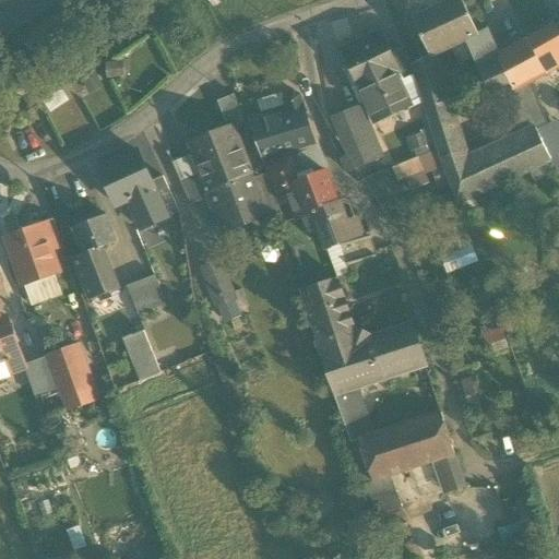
[(451,48),(466,40),(478,35),(478,34),(462,0),(450,0),(413,18),(431,57),(451,48)]
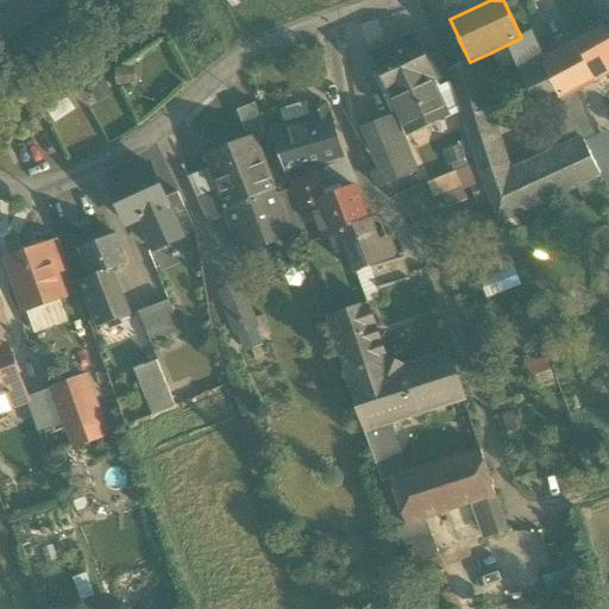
[(608,35),(606,27),(575,44),(595,80),(598,79),(602,85),(608,81),(608,35)]
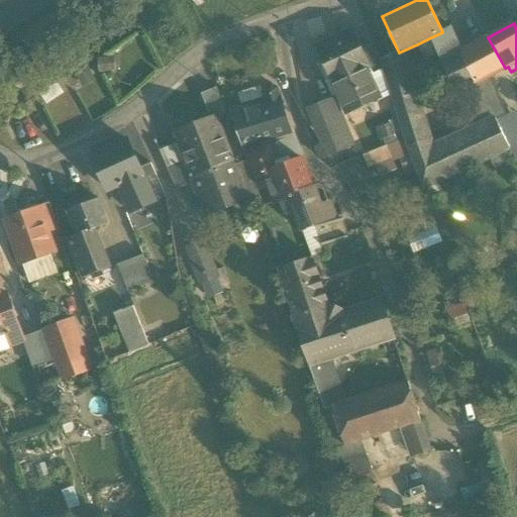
[(451,27),(442,31),(442,32),(431,37),(438,53),(455,89),(472,81),(476,79),(462,52),(451,27)]
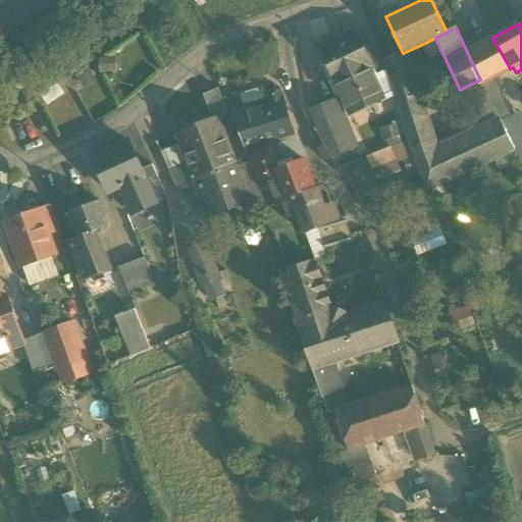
[(319,48),(335,83),(357,72),(358,74),(370,69),(373,67),(365,49),(356,31),(319,48)]
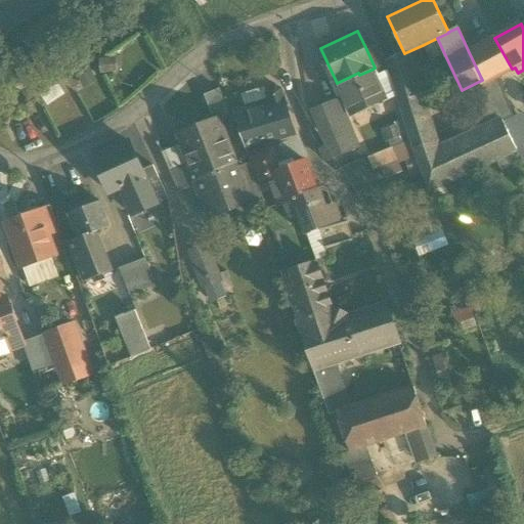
[(444,53),(437,38),(423,45),(430,59),(444,53)]
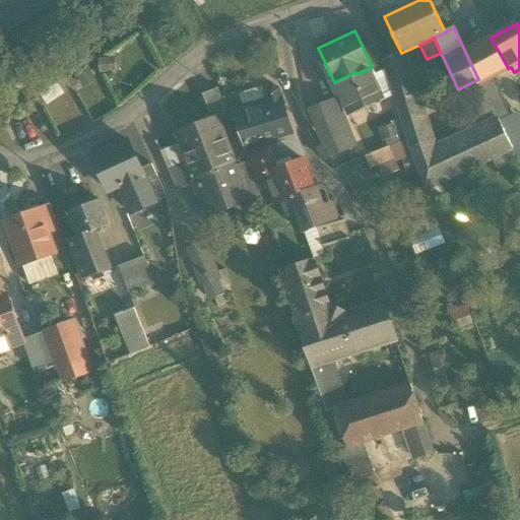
[(491,38),(477,45),(495,75),(508,68),(491,38)]
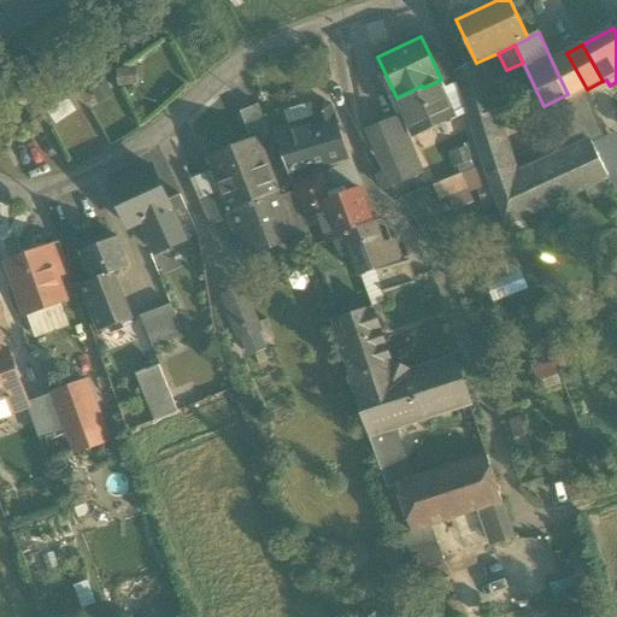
[(441,80),(445,88),(458,82),(454,72),(446,52),(432,58),(441,80)]
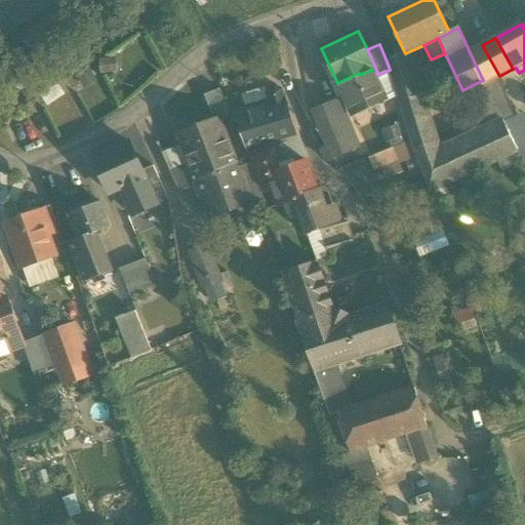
[(482,45),(470,52),(483,80),(484,84),(499,76),(482,45)]
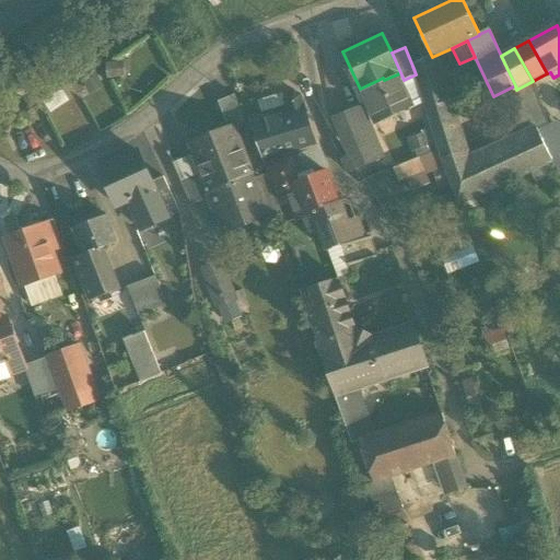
[(440,79),(432,57),(412,66),(416,74),(419,89),(440,79)]
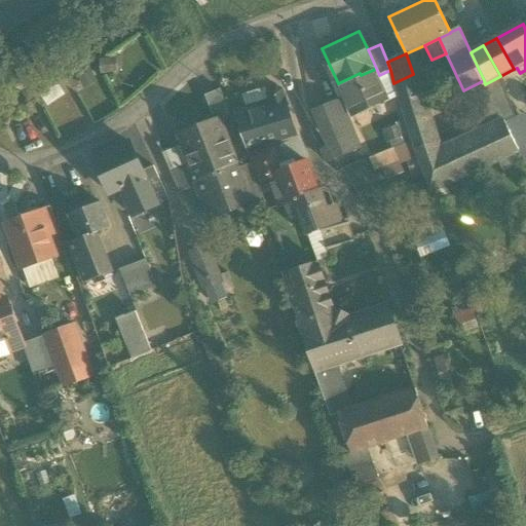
[(100,73),(116,73),(116,59),(99,60),(100,73)]
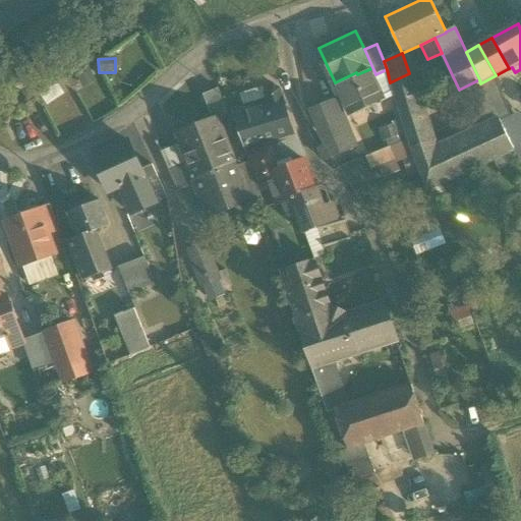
[(88,67),(75,75),(84,88),(97,79),(88,67)]
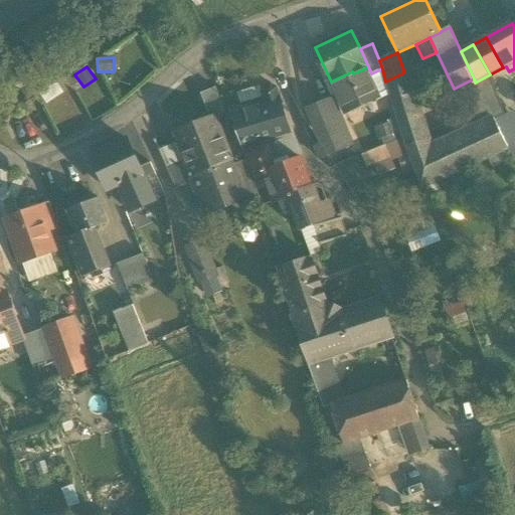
[(365,68),(377,96),(388,91),(385,81),(382,68),(371,73),(368,66),(365,68)]
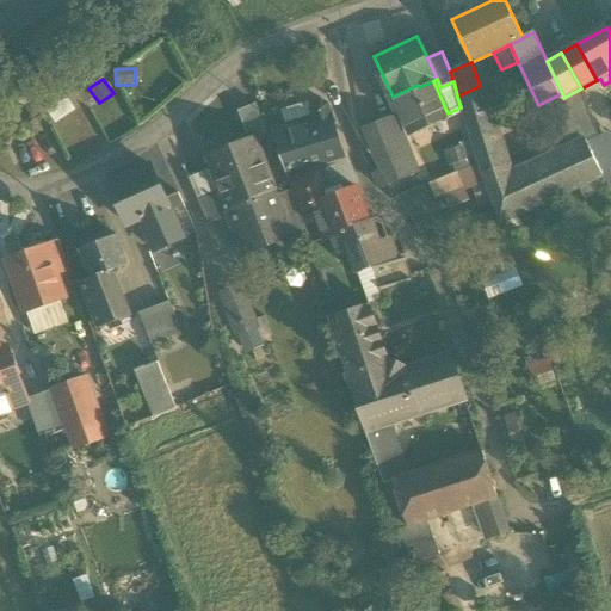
[(393,97),(402,118),(424,109),(430,122),(448,113),(433,81),(419,87),(418,85),(393,97)]
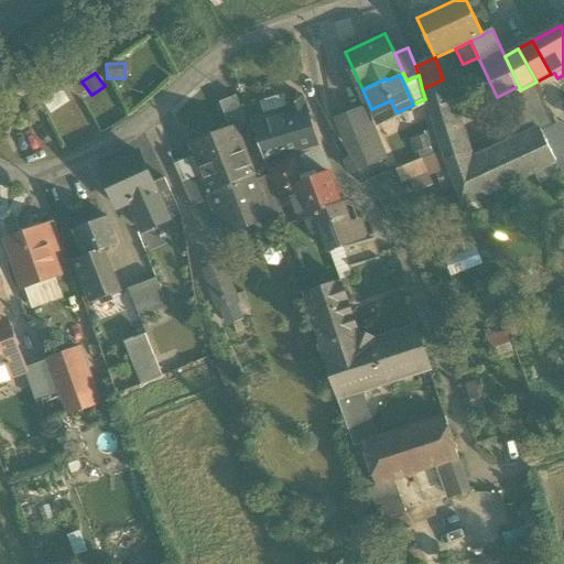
[(461,205),(481,195),(469,160),(443,79),(422,89),(425,99),(441,151),(444,161),(447,167),(453,183),(461,205)]
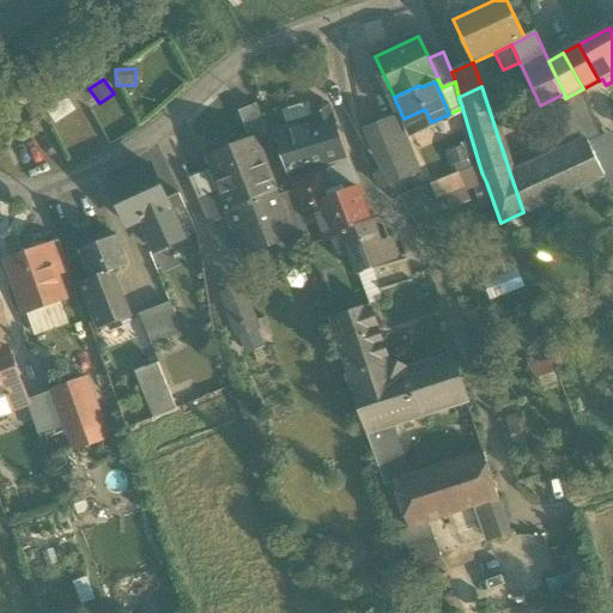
[(568,150),(563,151),(576,188),(580,187),(604,175),(604,177),(612,173),(612,162),(601,137),(600,135),(583,89),(565,98),(564,93),(559,96),(575,137),(565,140),(568,150)]
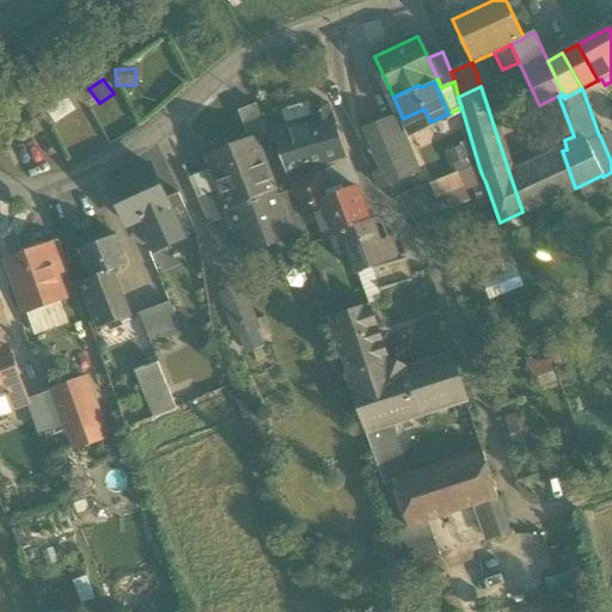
[(48,111),(55,123),(75,110),(67,98),(48,111)]
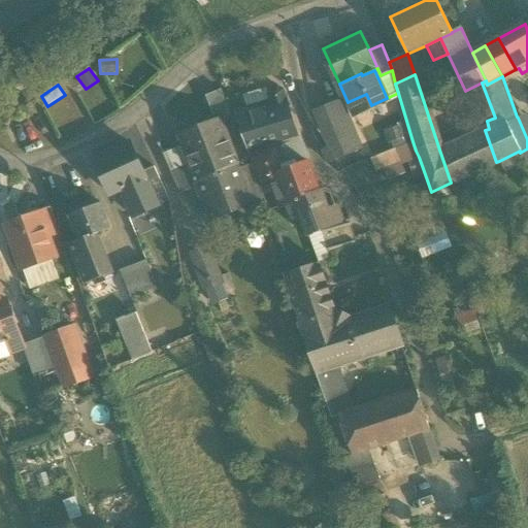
[(242,96),(246,110),(269,103),(264,89),(242,96)]
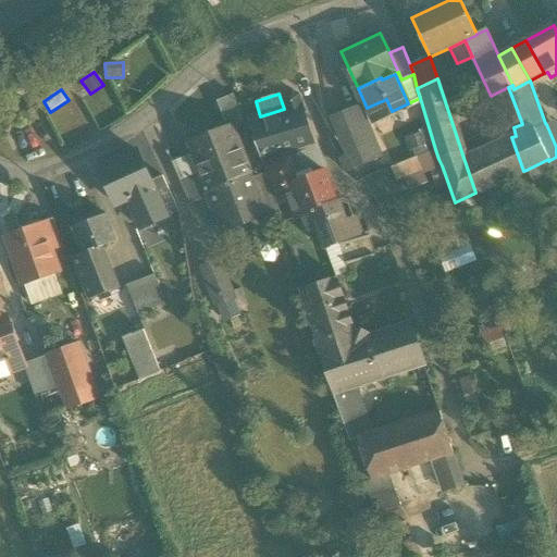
[(217,101),(227,128),(233,126),(243,123),(233,95),(217,101)]
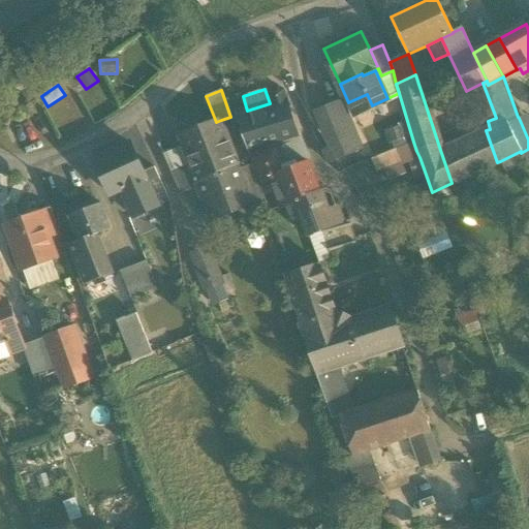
[(353,114),(372,105),(367,94),(348,102),(353,114)]
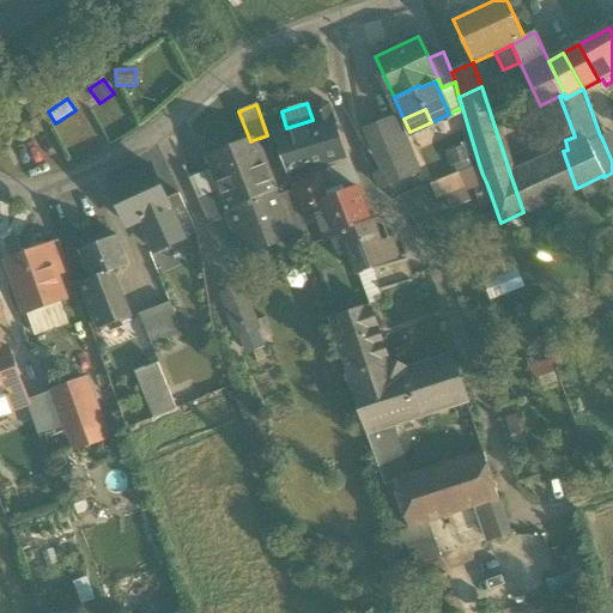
[(273,133),(290,182),(311,174),(309,168),(313,167),(313,168),(345,156),(331,114),(313,120),(286,128),(273,133)]
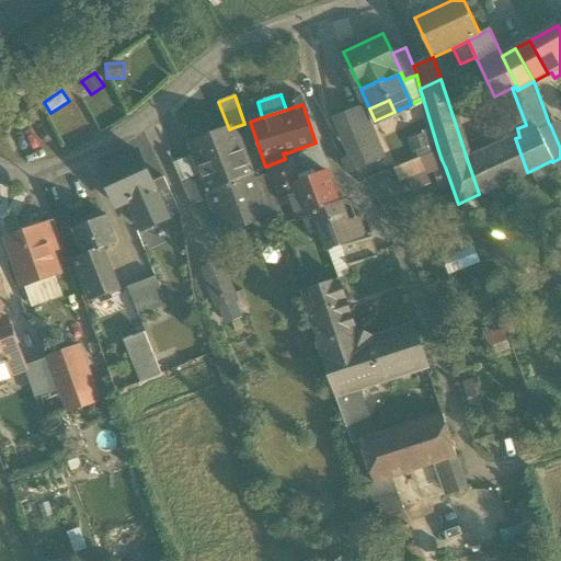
[(343,159),(348,173),(384,159),(362,105),(333,117),(348,157),(343,159)]
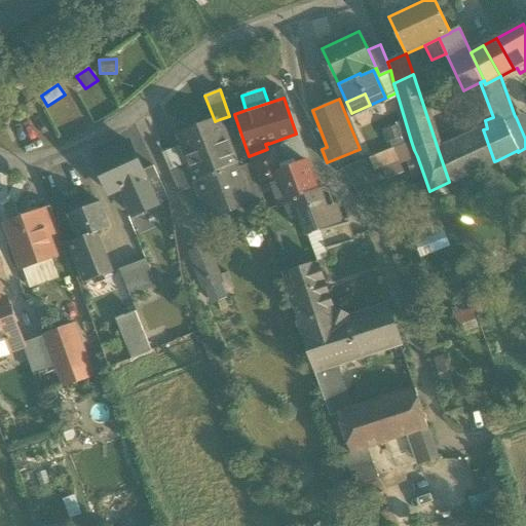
[(525,112),(516,117),(525,139),(525,112)]
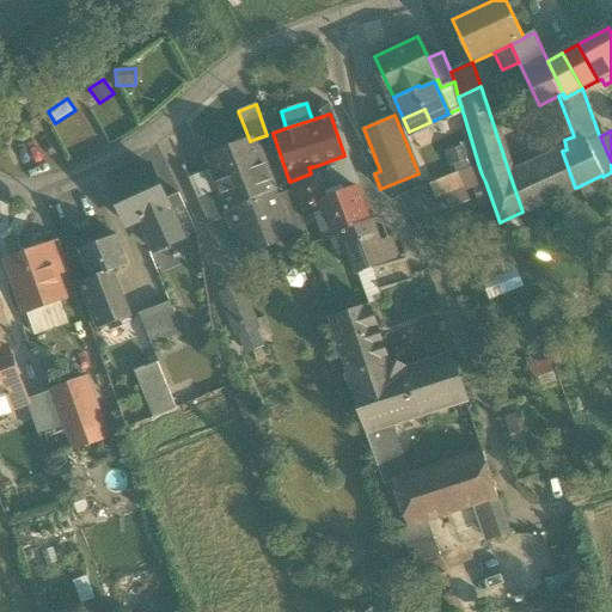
[(220,190),(228,212),(273,193),(276,190),(256,139),(250,141),(207,158),(212,170),(220,190)]
